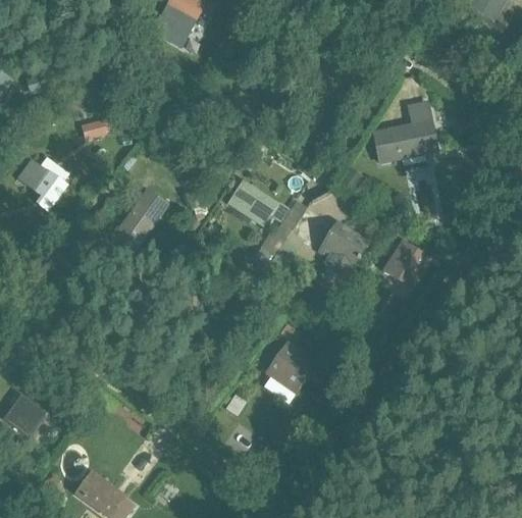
[(168,0),(151,33),(180,48),(207,0),(168,0)]
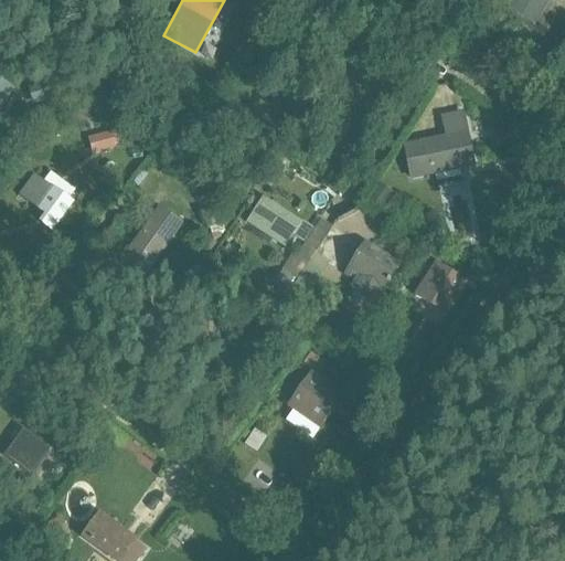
[(504,0),(508,2),(507,4),(534,23),(548,0),(504,0)]
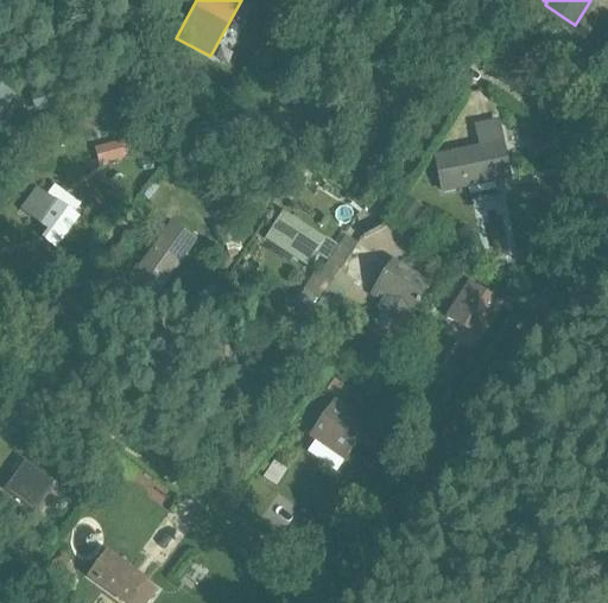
[(164,39),(171,24),(154,17),(147,32),(164,39)]
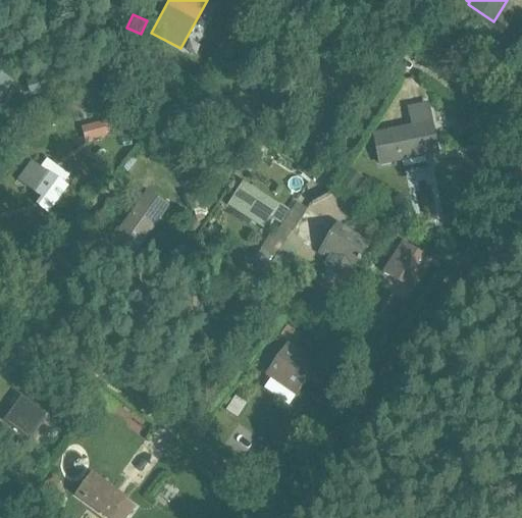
[(16,62),(14,69),(34,74),(36,67),(16,62)]
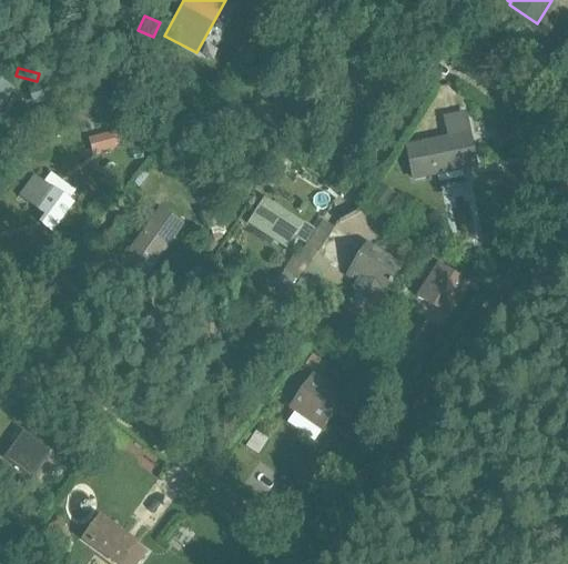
[(0,108),(16,87),(0,74),(0,108)]
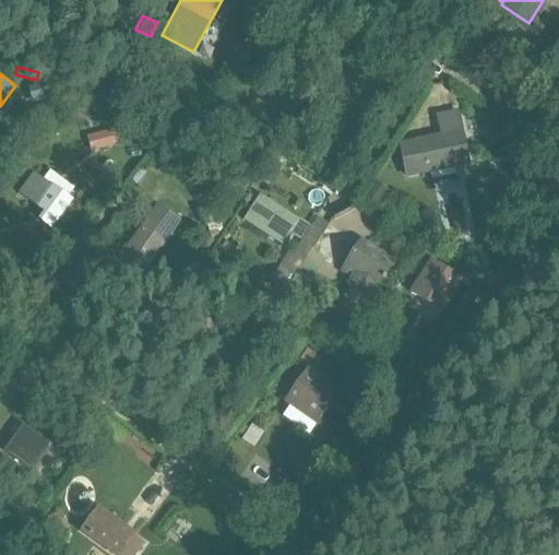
[(32,101),(45,97),(39,80),(27,83),(32,101)]
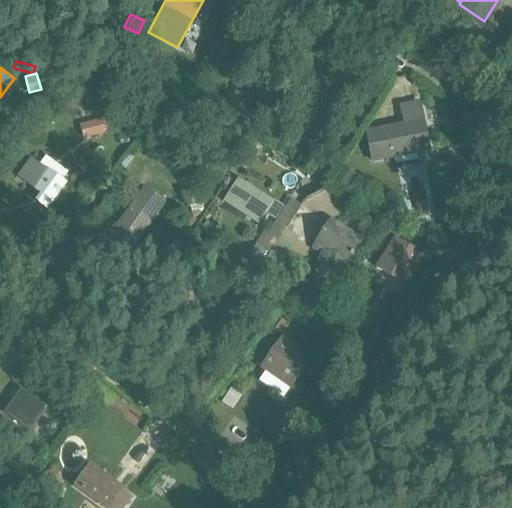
[(399,102),(403,120),(424,116),(421,97),(399,102)]
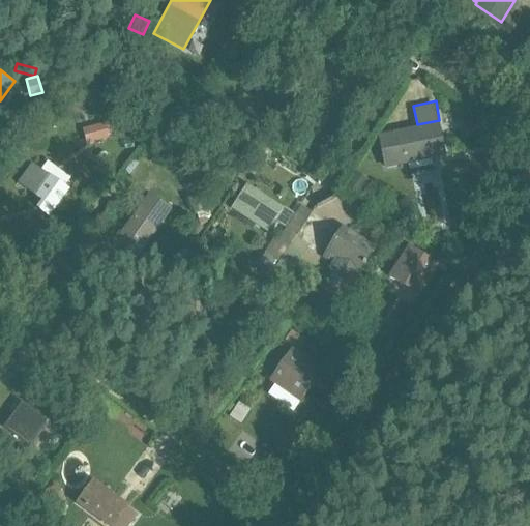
[(63,103),(61,112),(71,114),(80,117),(82,109),(74,106),(63,103)]
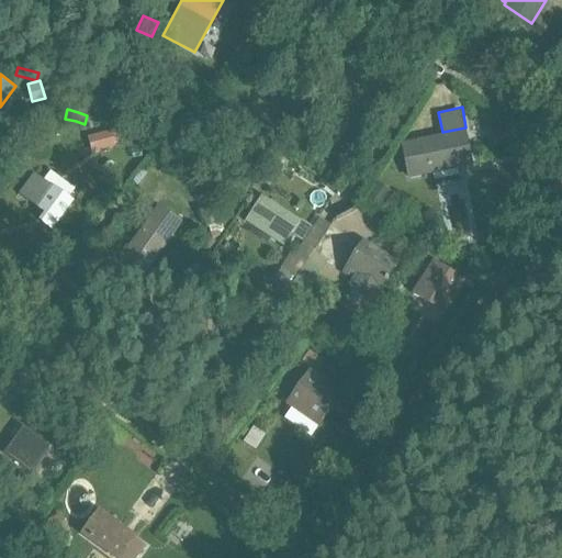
[(458,167),(473,164),(465,127),(442,132),(401,141),(407,177),(433,173),(435,181),(459,176),(458,167)]
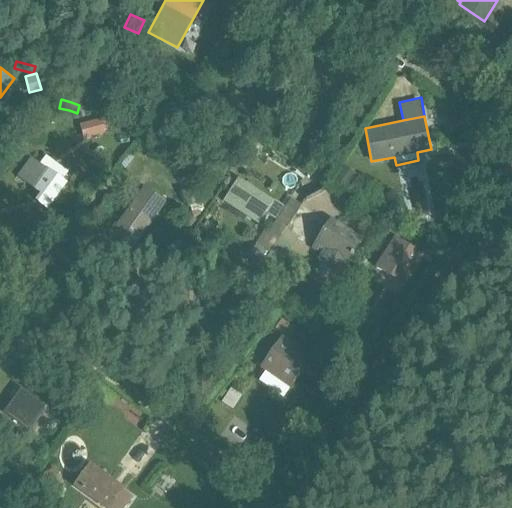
[(101,117),(80,123),(83,137),(105,132),(101,117)]
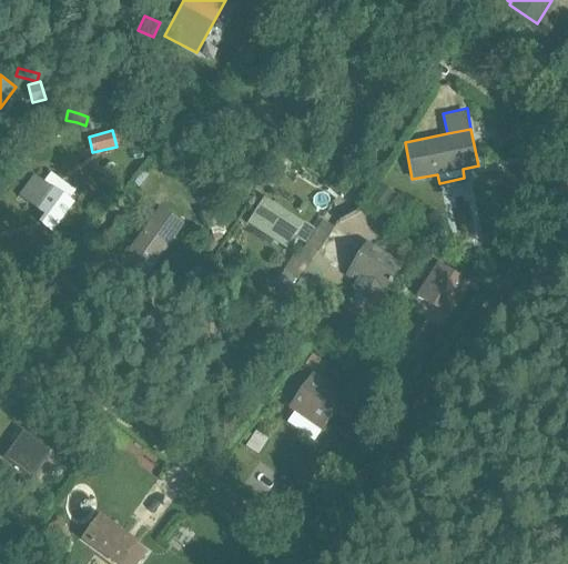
[(36,174),(20,195),(47,214),(40,223),(52,232),(72,202),(68,199),(74,189),(50,172),(44,180),(36,174)]
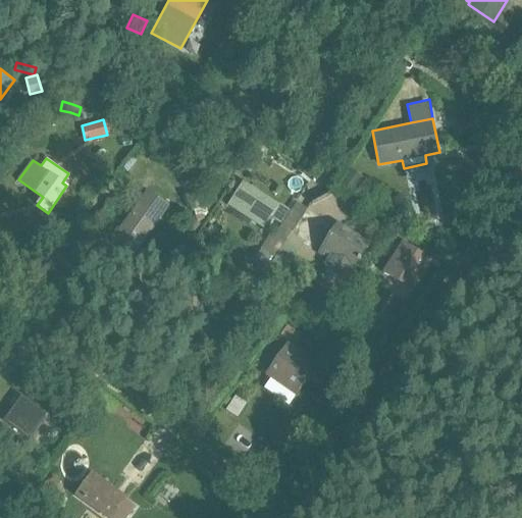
[(227,204),(263,226),(270,215),(280,221),(290,208),(279,202),(278,203),(242,179),(227,204)]
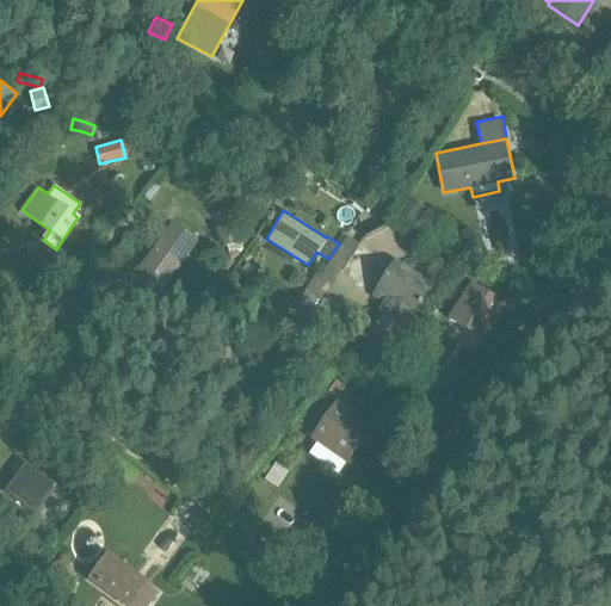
[(224,246),(254,233),(251,226),(247,215),(240,218),(216,228),(224,246)]
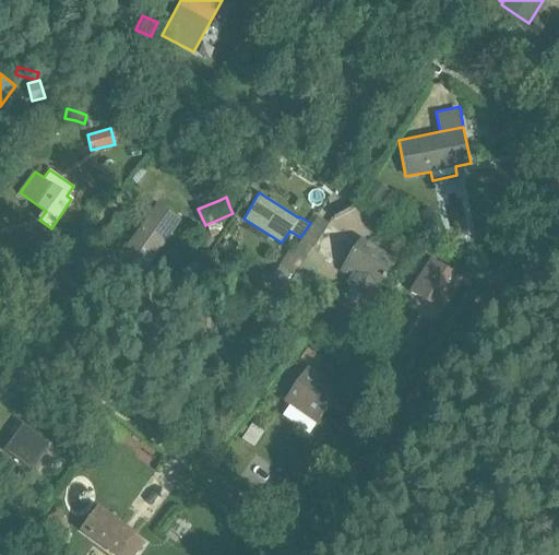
[(157,203),(119,255),(142,271),(180,220),(157,203)]
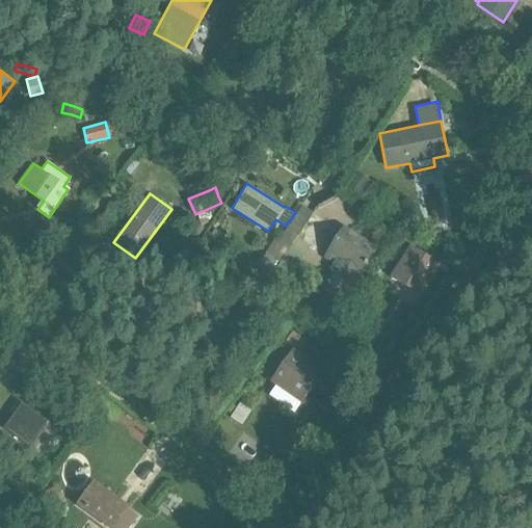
[(267,284),(293,242),(292,242),(312,210),(301,204),(282,235),(287,238),(286,241),(283,239),(281,242),(273,238),(266,251),(257,266),(267,273),(255,292),(260,295),(267,284)]
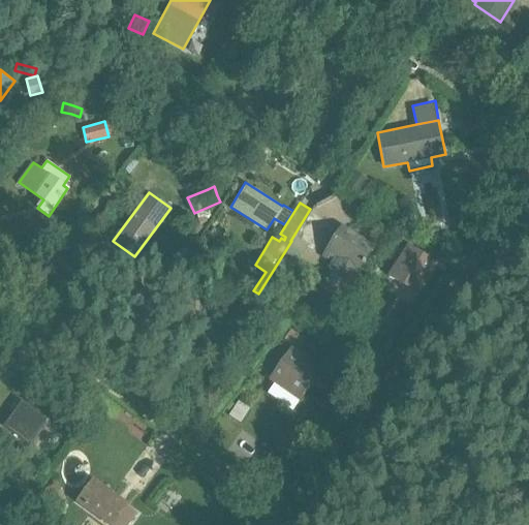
[(342,223),(321,255),(324,257),(331,261),(328,267),(337,279),(351,281),(375,245),(342,223)]
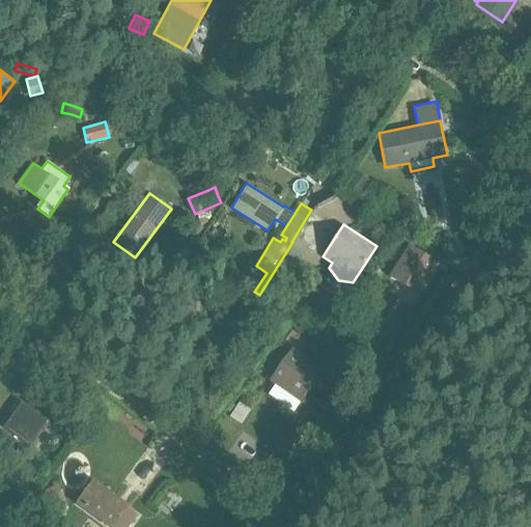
[(279,292),(310,245),(308,244),(296,236),(292,242),(267,283),(279,292)]
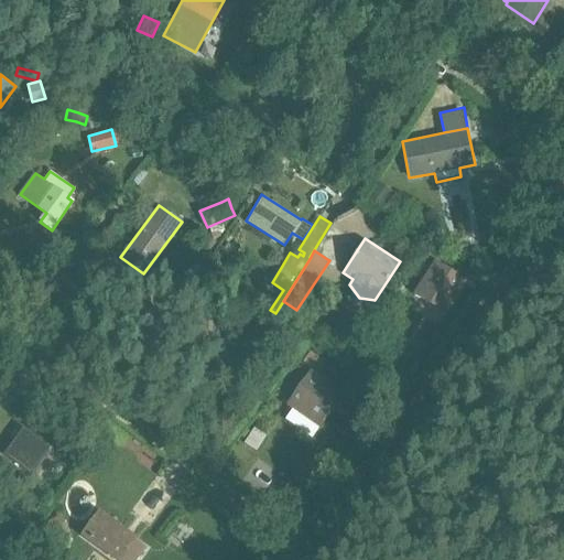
[(412,293),(446,314),(466,282),(479,290),(484,281),(456,264),(452,270),(434,258),(412,293)]
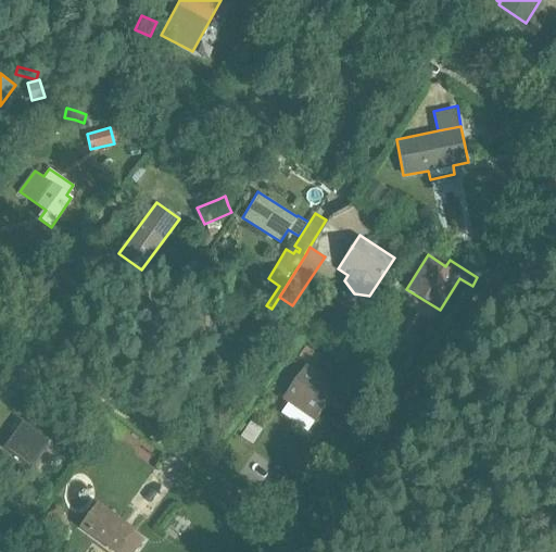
[(357,304),(343,327),(353,334),(367,311),(357,304)]
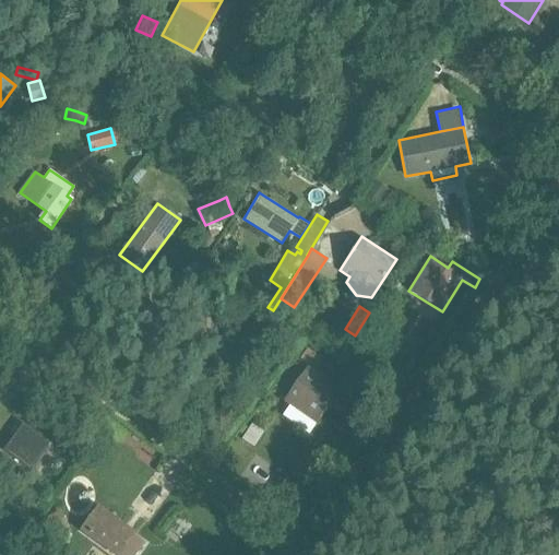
[(356,370),(370,350),(358,341),(343,363),(356,370)]
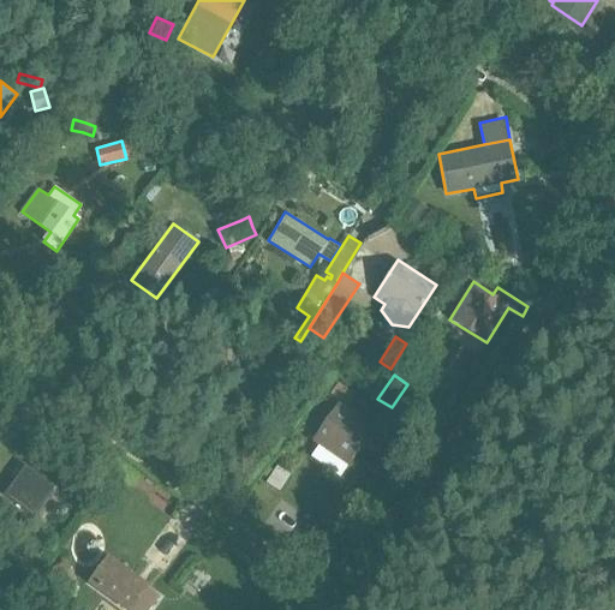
[(318,444),(311,455),(340,474),(347,464),(348,465),(372,431),(353,418),(357,414),(339,400),(311,440),(318,444)]
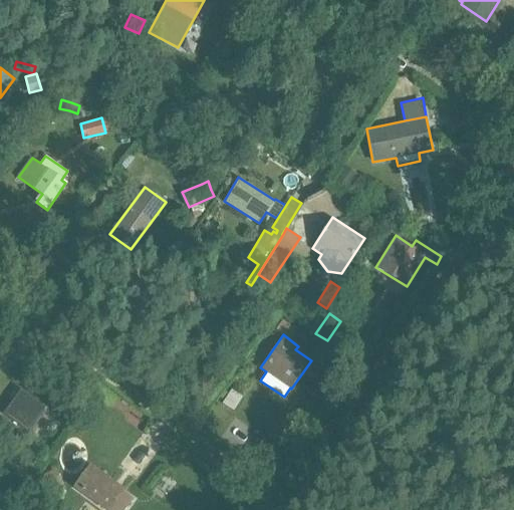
[(41,423),(54,406),(23,383),(10,400),(41,423)]
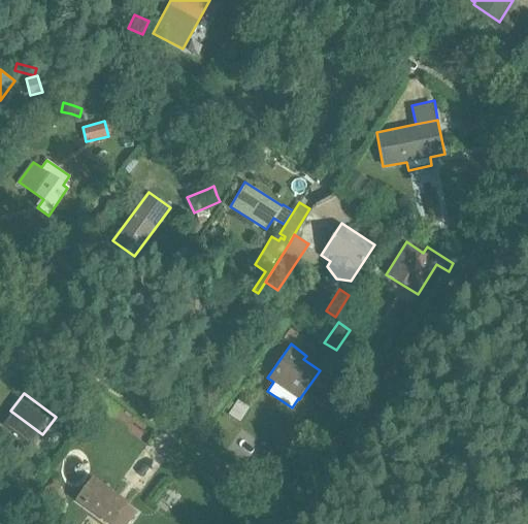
[(237,399),(228,414),(240,421),(250,406),(237,399)]
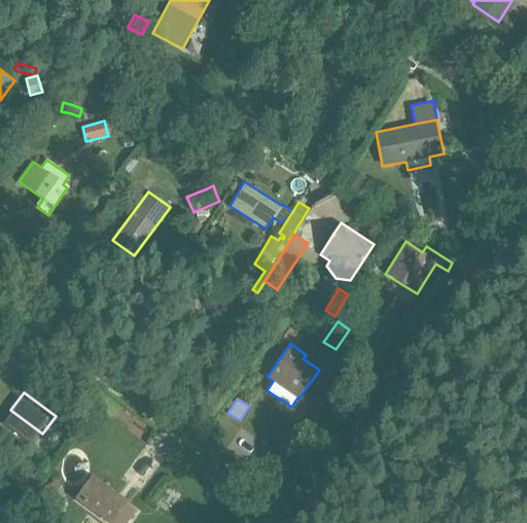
[(27,490),(41,469),(33,464),(19,485),(27,490)]
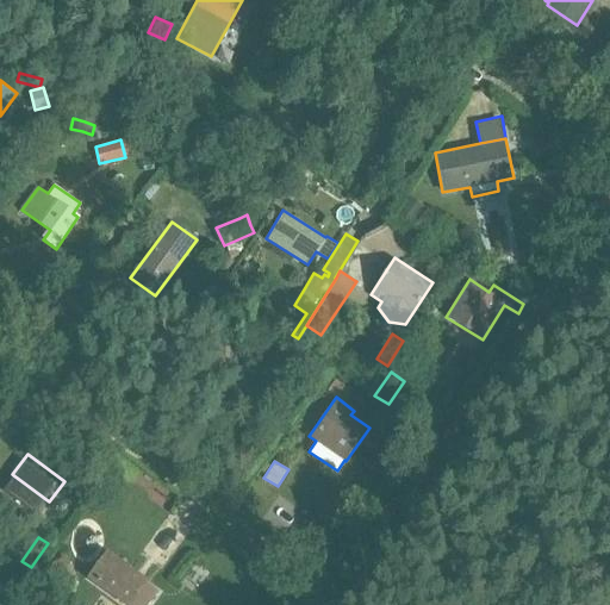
[(88,578),(125,604),(129,604),(130,604),(145,604),(157,590),(106,553),(88,578)]
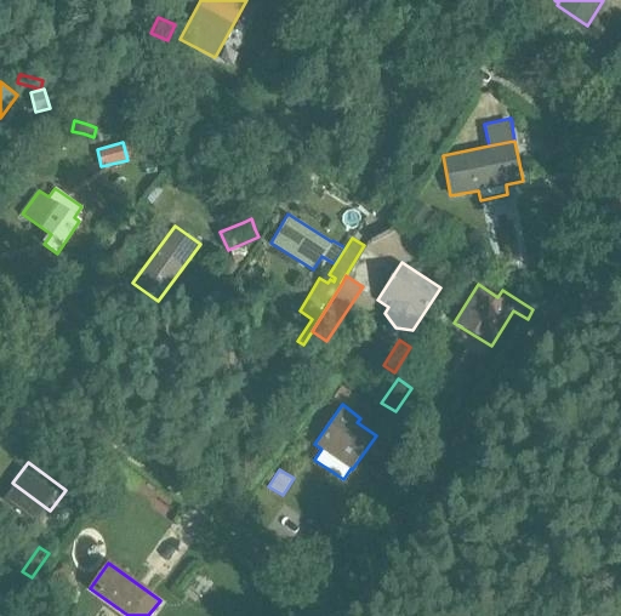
[(62,589),(77,581),(67,564),(52,572),(62,589)]
